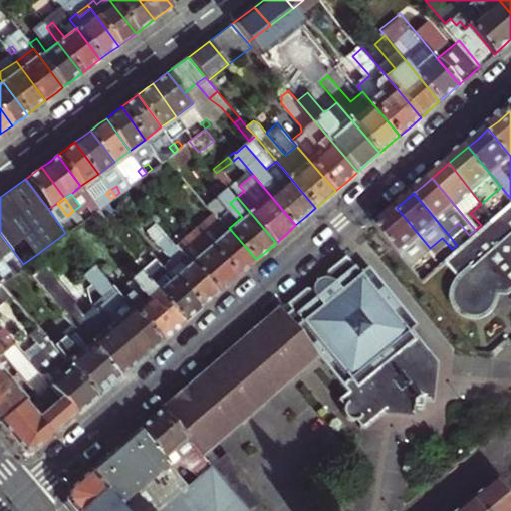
[(97,209),(90,199),(80,206),(73,211),(81,222),(91,214),(97,209)]
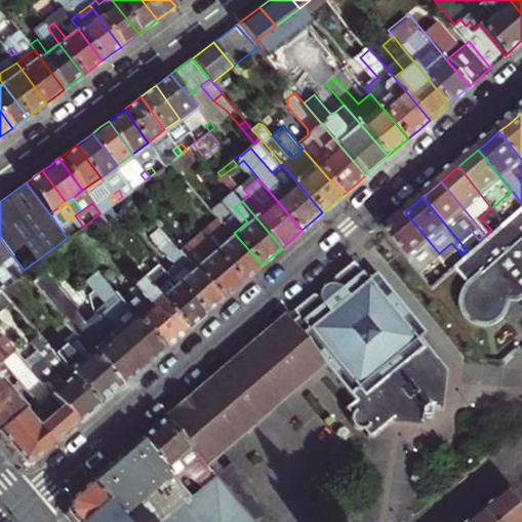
[(521,211),(467,258),(481,277),(479,283),(479,288),(480,293),(483,299),(488,306),(496,309),(508,309),(511,296),(521,295),(521,211)]
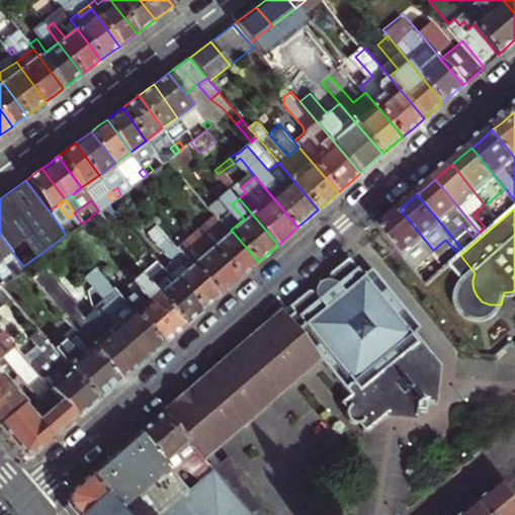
[(433,250),(400,209),(392,217),(382,225),(416,264),(426,255),(437,267),(443,262),(433,250)]
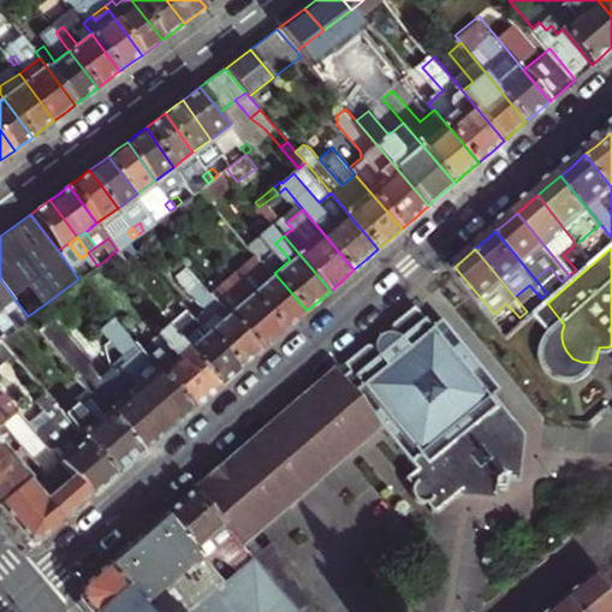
[(307,310),(274,273),(255,250),(231,271),(236,275),(283,332),(295,321),(307,310)]
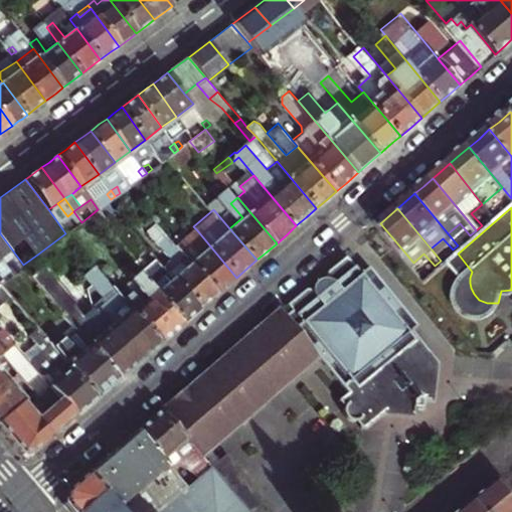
[(73,211),(67,216),(58,223),(65,233),(67,232),(81,222),(73,211)]
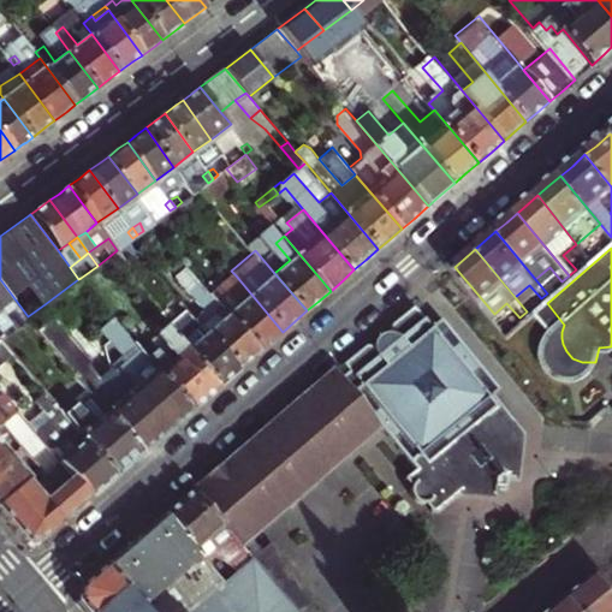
[(236,275),(214,295),(261,351),(272,340),(283,332),(236,275)]
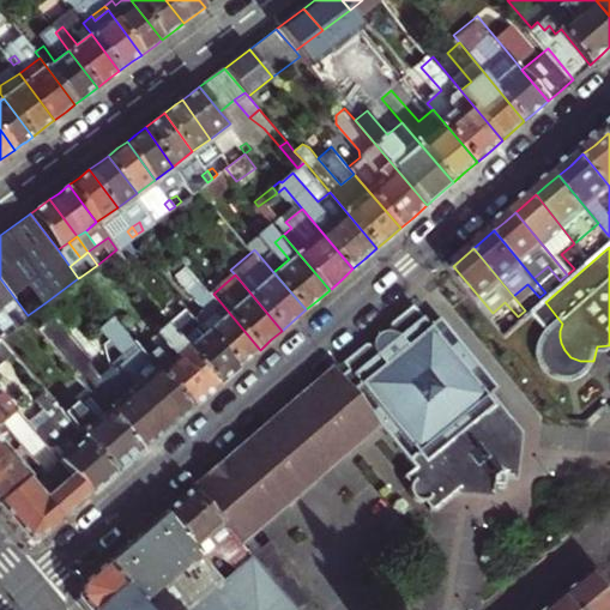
[(194,315),(239,368),(249,358),(260,350),(213,294),(198,277),(187,287),(204,308),(194,315)]
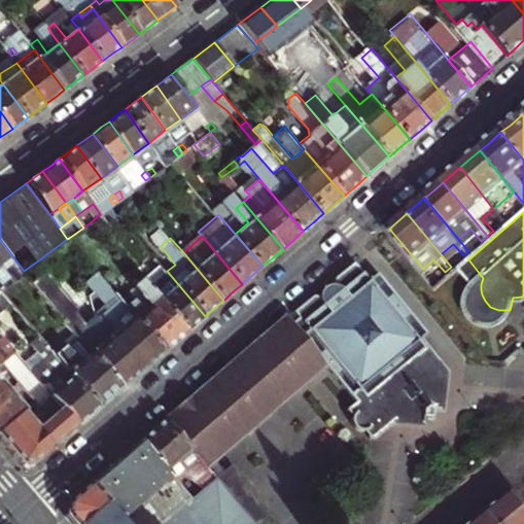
[(123,387),(32,280),(24,271),(0,239),(0,287),(0,288),(13,303),(45,341),(102,406),(111,397),(123,387)]
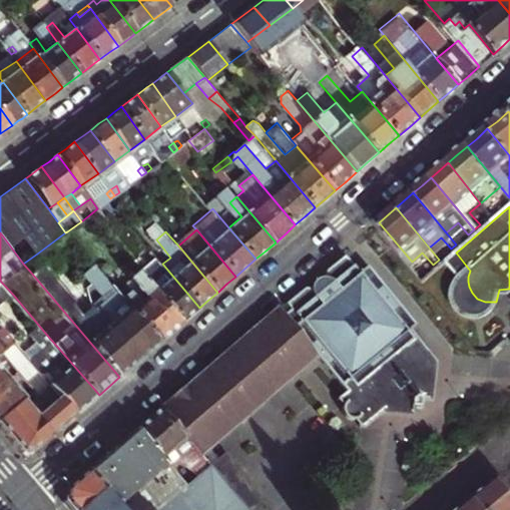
[(347,390),(339,397),(344,402),(348,398),(350,400),(343,408),(353,416),(360,413),(361,415),(358,419),(363,426),(382,410),(412,412),(417,409),(420,405),(421,401),(421,396),(431,398),(437,360),(411,331),(419,325),(370,264),(369,264),(362,270),(346,252),(328,268),(329,277),(325,275),(321,274),(315,277),(313,280),(311,283),(282,307),(317,355),(347,390)]
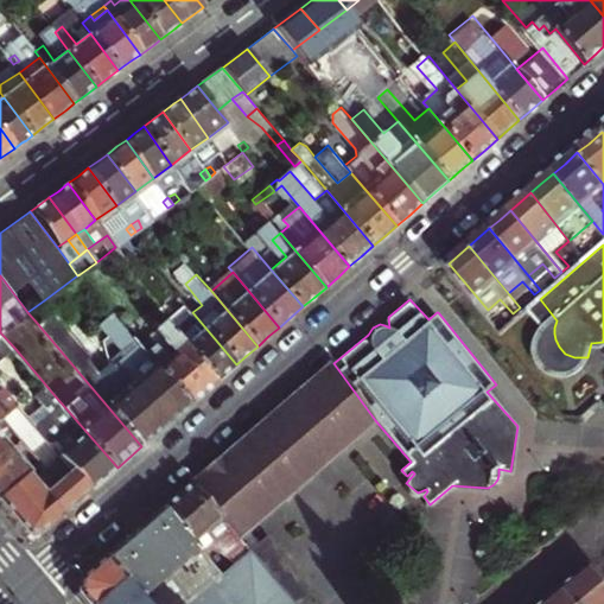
[(37,323),(53,311),(44,300),(27,312),(37,323)]
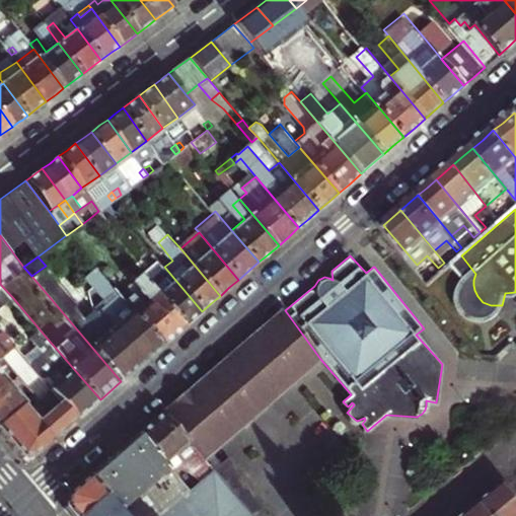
[(131,372),(142,363),(112,326),(102,335),(84,314),(77,305),(77,299),(57,276),(63,271),(53,260),(46,266),(31,276),(121,381),(131,372)]
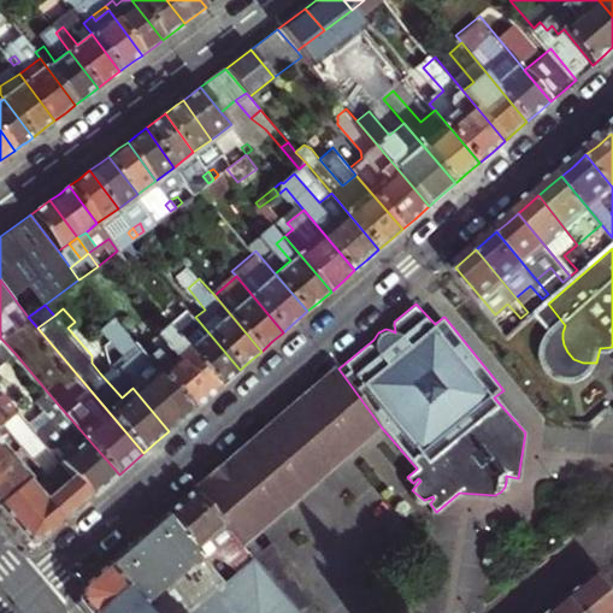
[(183,419),(194,408),(149,357),(116,317),(102,328),(124,353),(112,364),(133,388),(169,431),(183,419)]
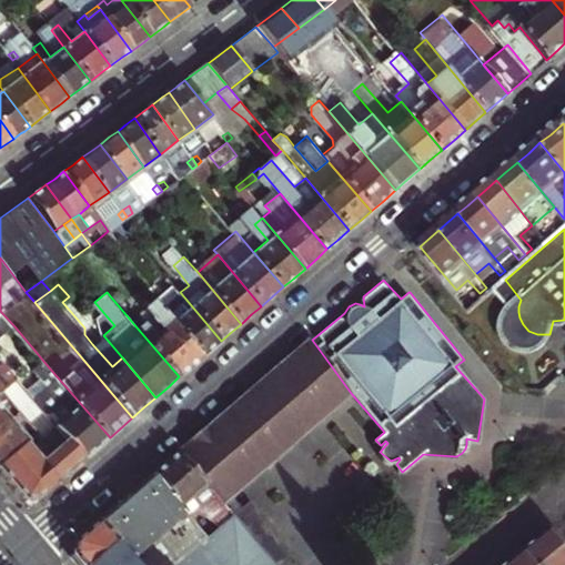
[(180,292),(161,309),(201,357),(211,350),(221,341),(180,292)]
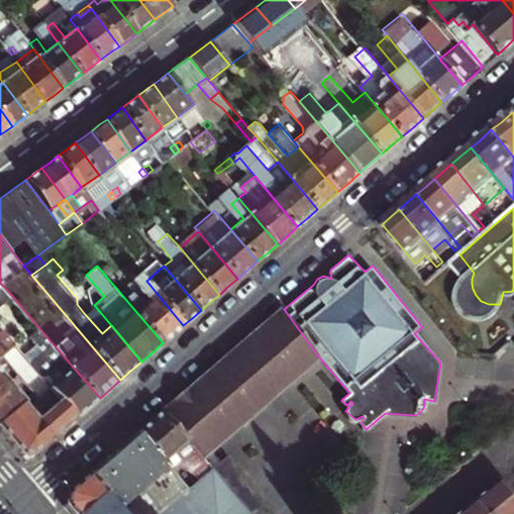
[(183,325),(146,281),(140,274),(132,280),(138,288),(125,299),(163,342),(174,333),(183,325)]
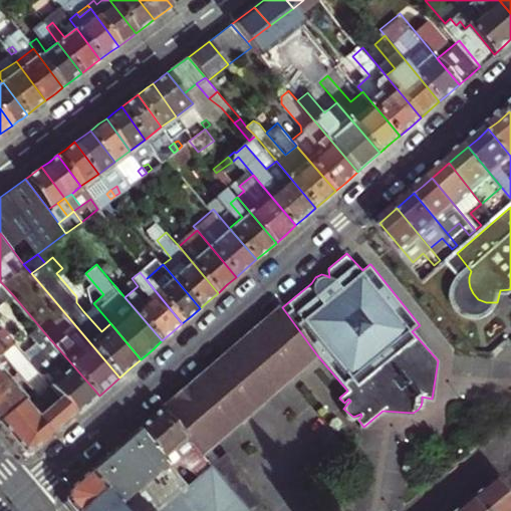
[(0,281),(0,305),(13,295),(0,281)]
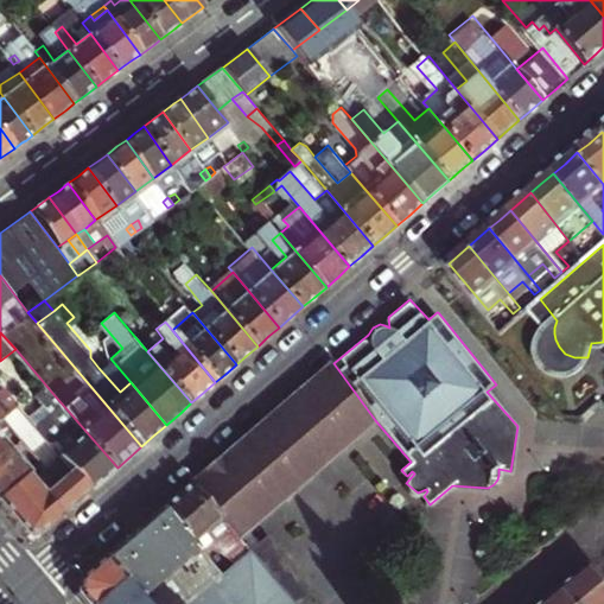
[(120,392),(131,382),(110,358),(99,368),(120,392)]
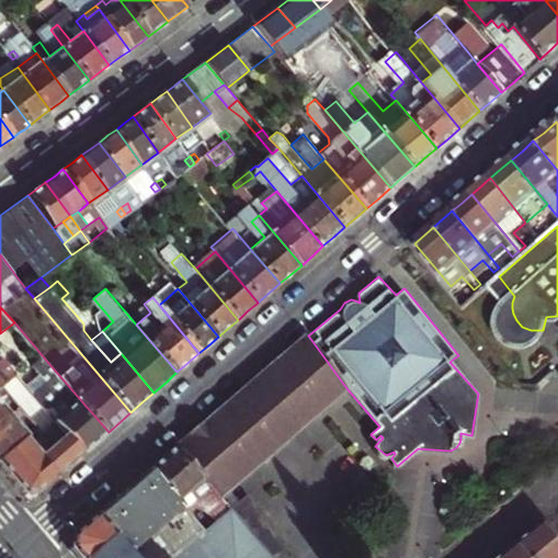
[(220,496),(319,412),(346,388),(308,336),(293,348),(178,447),(220,496)]
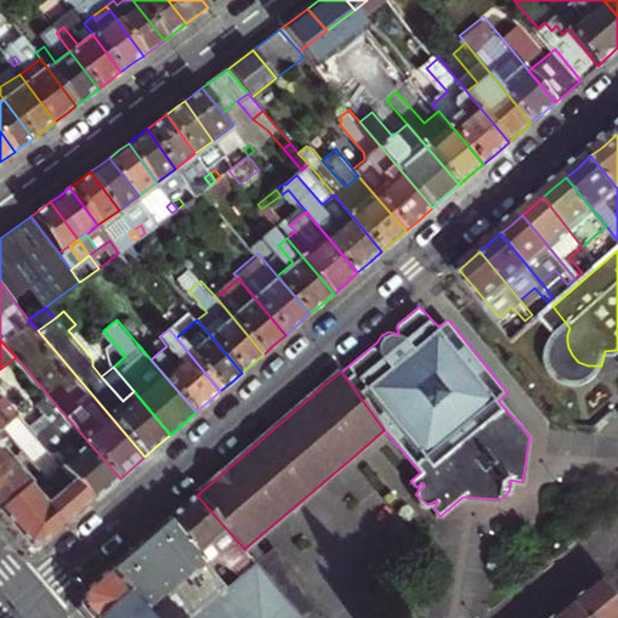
[(0,430),(5,426),(20,414),(5,396),(0,400),(0,430)]
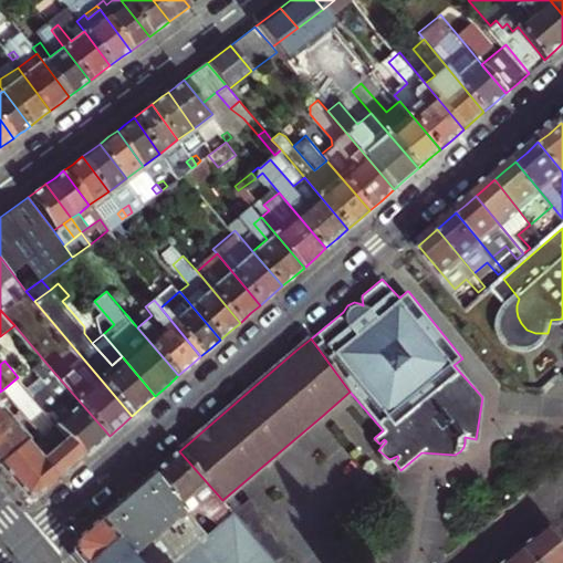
[(110,436),(49,366),(40,374),(49,385),(34,397),(84,457),(96,447),(110,436)]
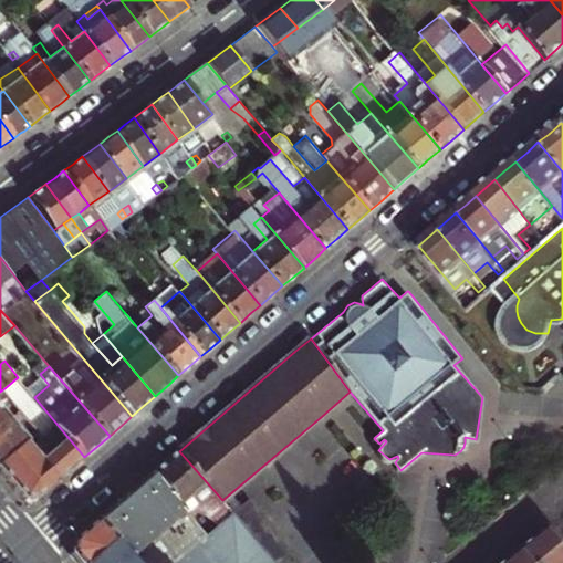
[(29,420),(37,429),(51,447),(41,456),(25,437),(0,457),(0,468),(10,481),(25,499),(38,498),(84,457),(34,397),(18,377),(4,388),(11,398),(29,420)]
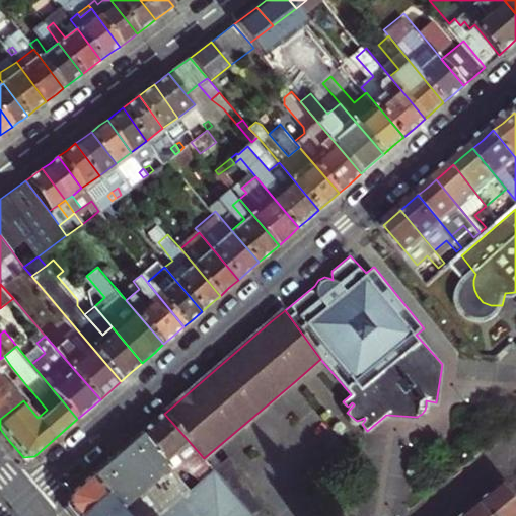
[(0,385),(8,379),(1,371),(10,365),(4,356),(0,359),(0,385)]
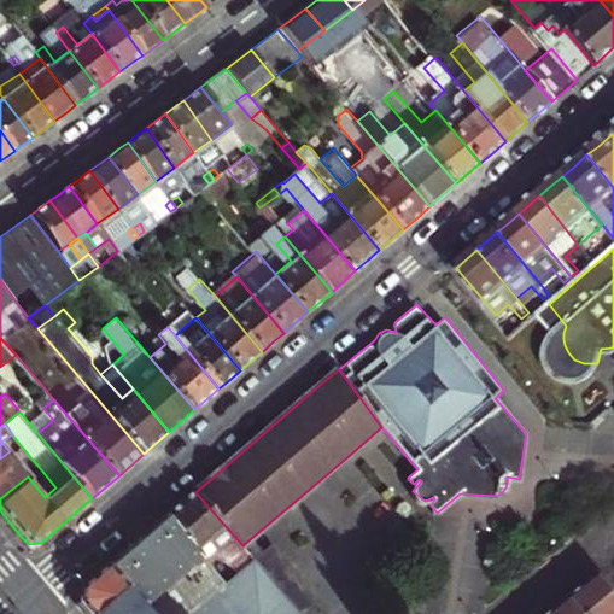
[(0,498),(28,477),(40,468),(31,458),(22,467),(10,451),(0,458),(0,498)]
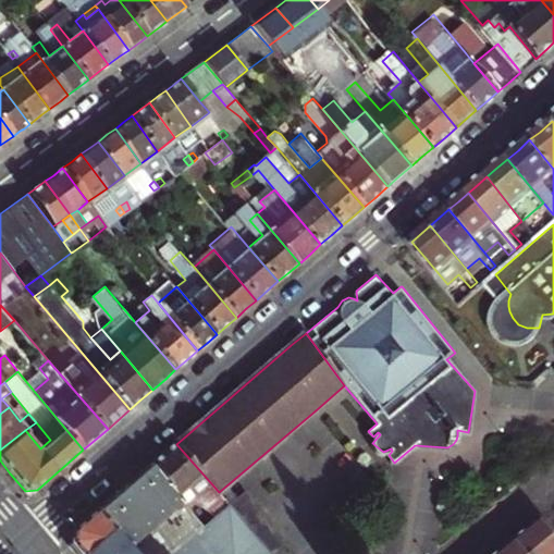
[(163,455),(151,465),(180,497),(192,487),(210,508),(220,506),(224,512),(231,505),(219,492),(176,444),(163,455)]
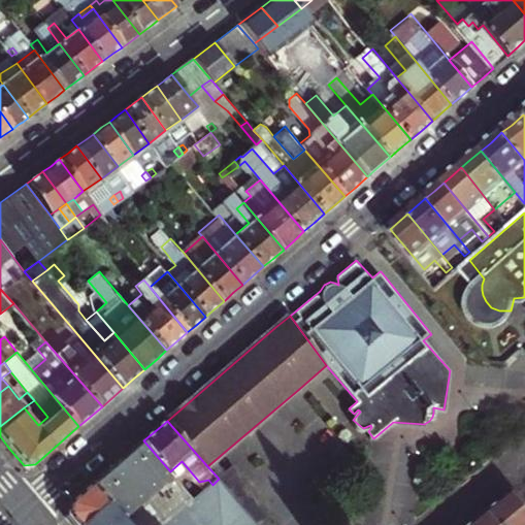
[(125,456),(118,462),(168,522),(186,507),(200,495),(201,494),(189,483),(170,471),(143,440),(139,444),(125,456)]
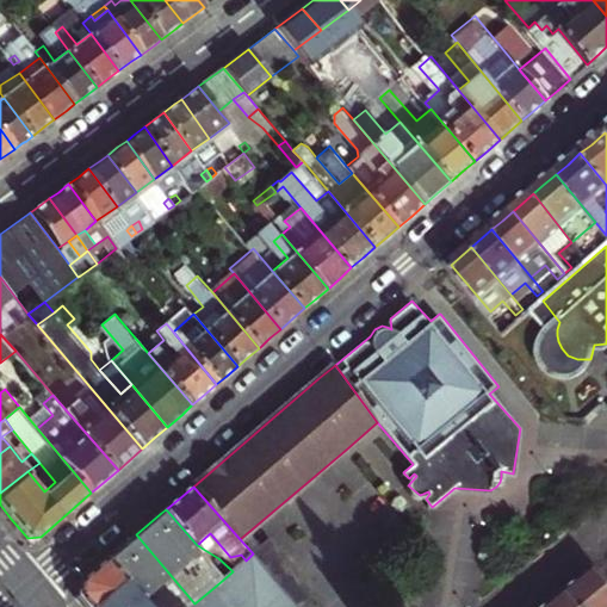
[(190,606),(194,604),(136,534),(128,542),(113,553),(106,561),(147,606),(190,606)]
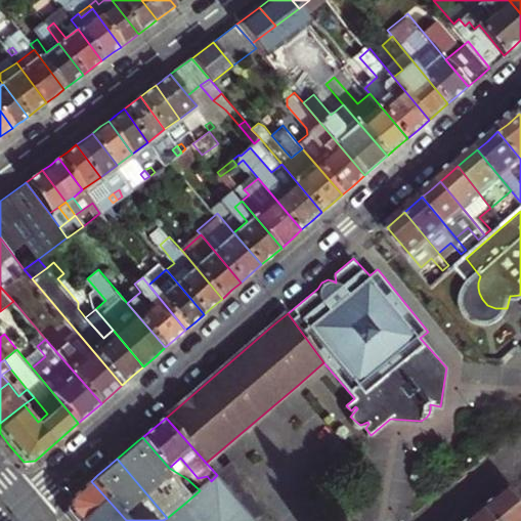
[(199,491),(222,520),(254,520),(250,515),(217,475),(211,481),(200,490),(199,491)]
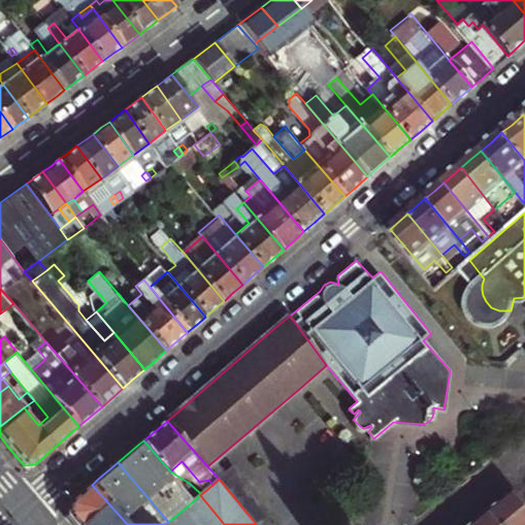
[(127,524),(92,485),(69,504),(68,517),(74,524),(127,524)]
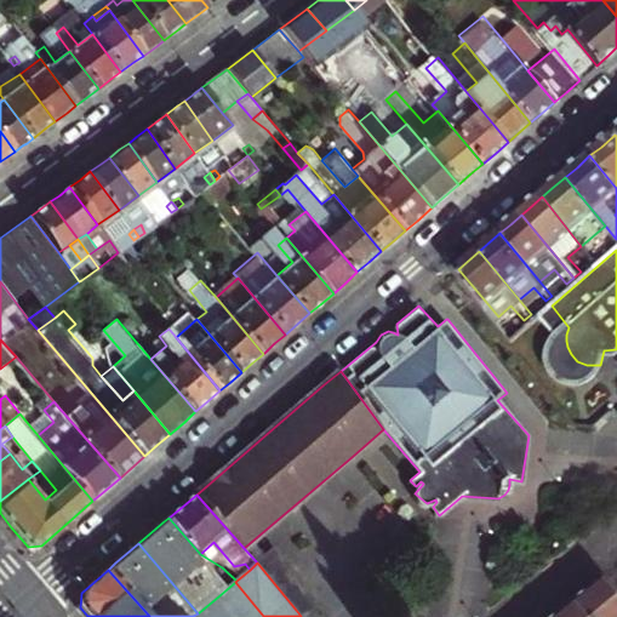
[(263,616),(235,582),(218,596),(234,616),(263,616)]
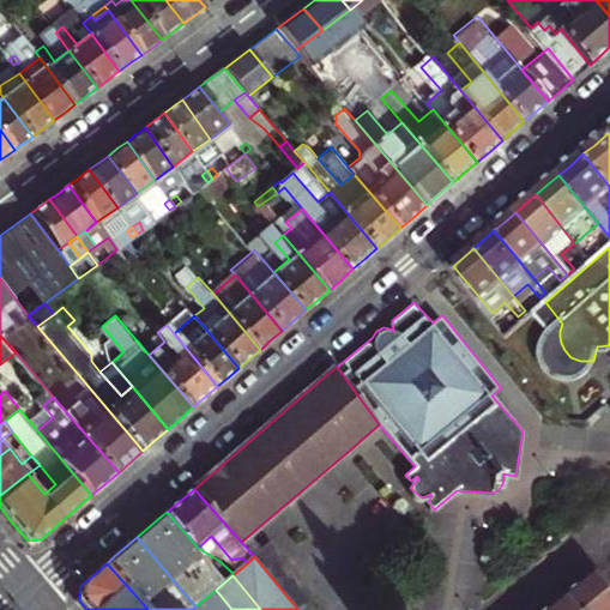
[(609,597),(592,578),(553,609),(609,609),(609,597)]
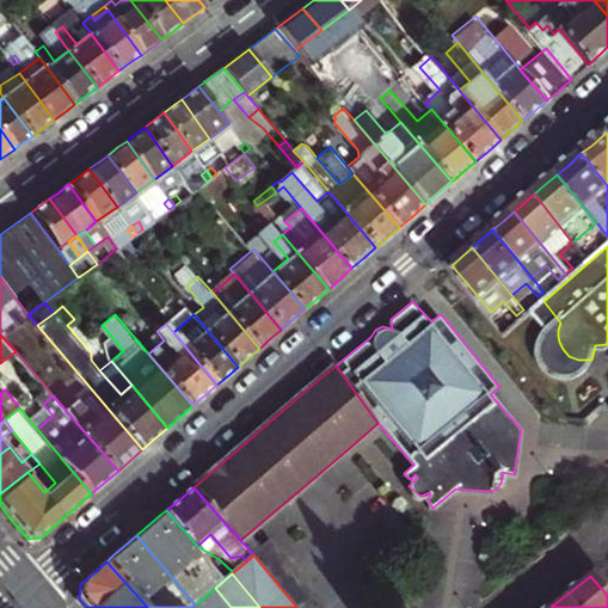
[(231,607),(215,588),(195,605),(197,607),(231,607)]
